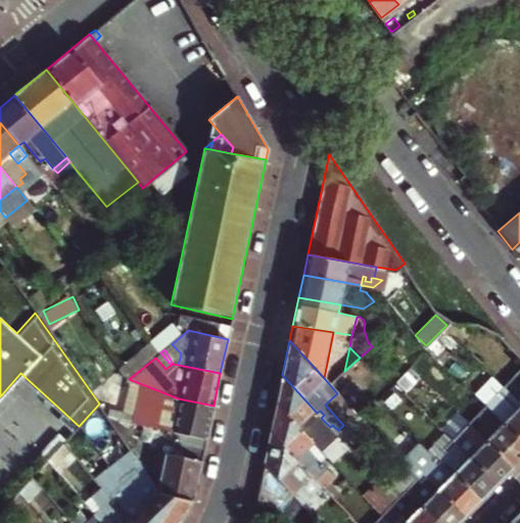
[(315,411),(282,375),(276,403),(324,455),(332,446),(313,426),(306,418),(315,411)]
